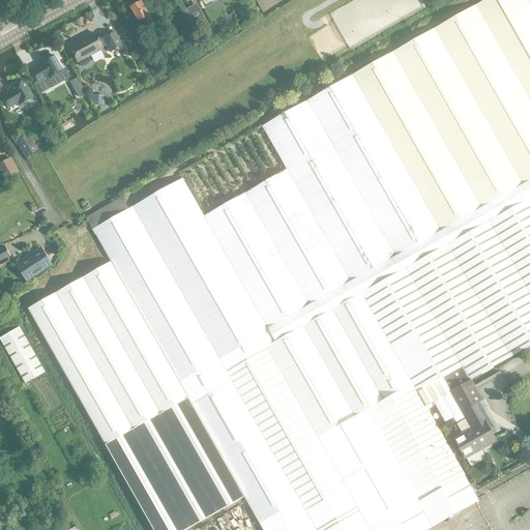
[(529,3),(528,0),(484,0),(353,75),(442,230),(480,208),(529,179),(529,3)]
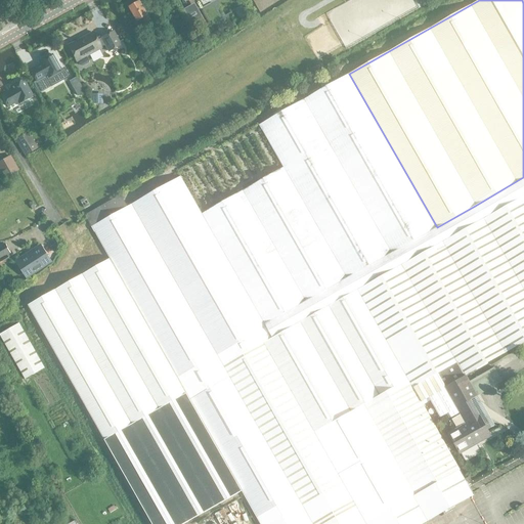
[(153,24),(140,1),(129,7),(137,22),(142,18),(147,27),(153,24)]
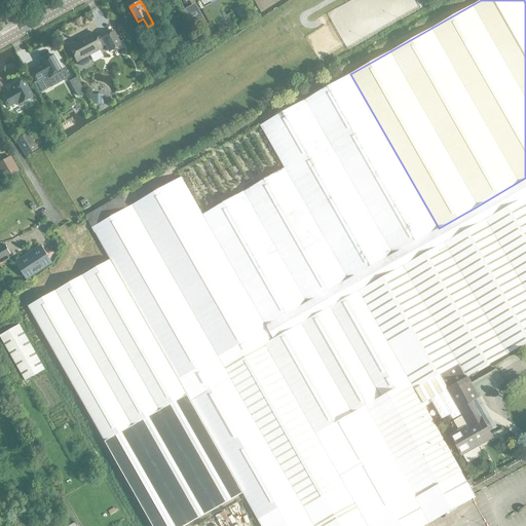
[(202,15),(192,21),(197,29),(207,24),(202,15)]
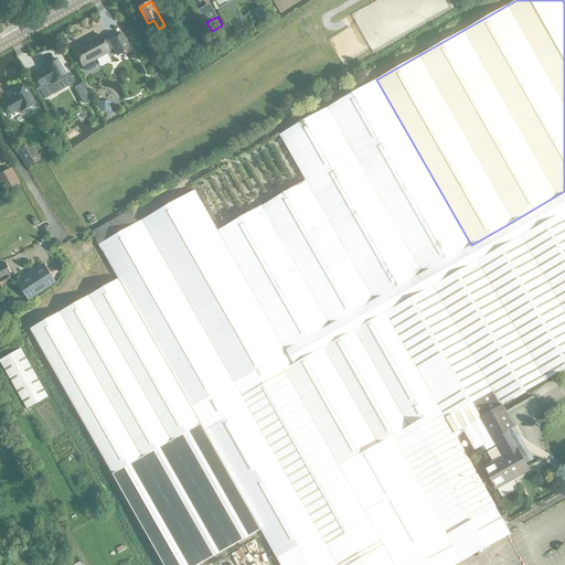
[(108,52),(108,51),(113,49),(117,55),(129,49),(121,34),(104,43),(99,35),(73,49),(82,66),(83,65),(86,71),(87,71),(94,67),(95,65),(93,61),(108,52)]
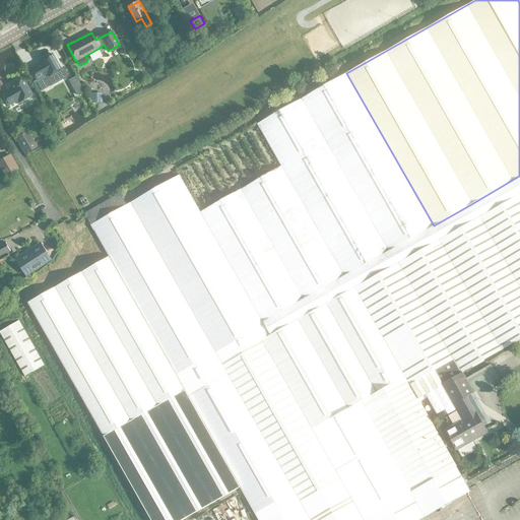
[(47,78),(59,71),(60,70),(51,54),(38,62),(40,64),(29,70),(36,81),(46,75),(47,78)]
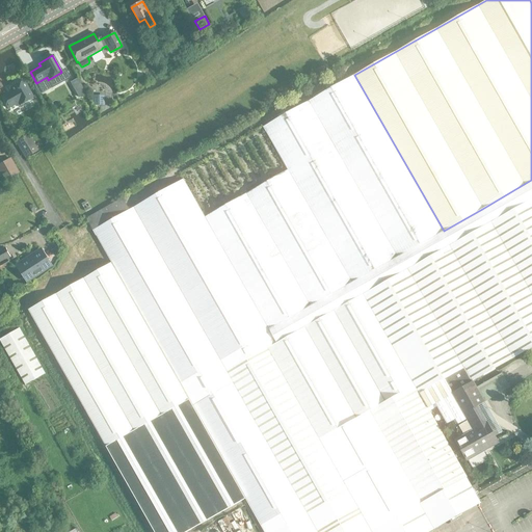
[(351,283),(354,281),(399,256),(444,231),(354,75),(263,127),(287,169),(351,283)]
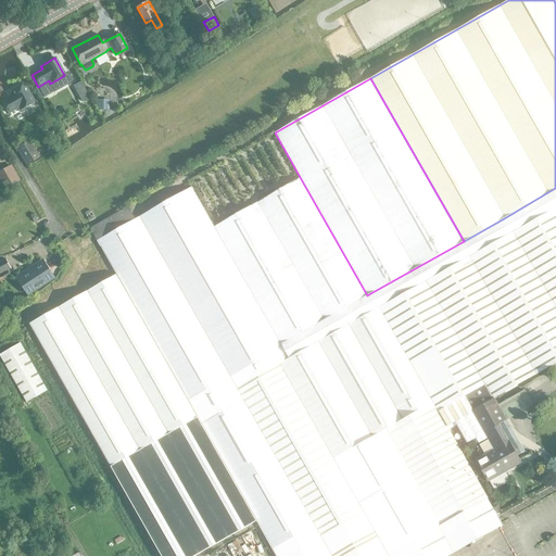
[(1,101),(8,114),(19,108),(20,110),(34,102),(24,85),(10,92),(12,96),(1,101)]
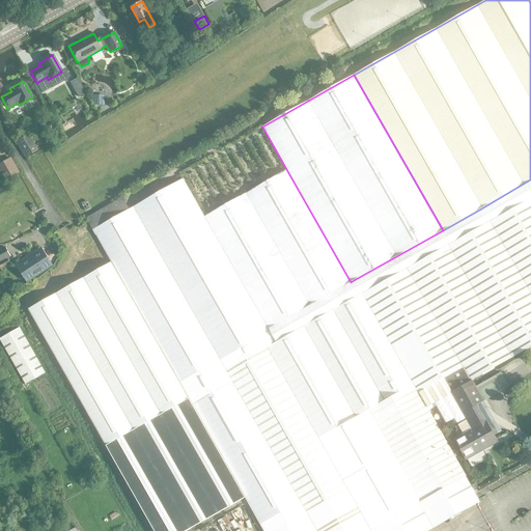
[(104,105),(104,94),(92,94),(92,105),(104,105)]
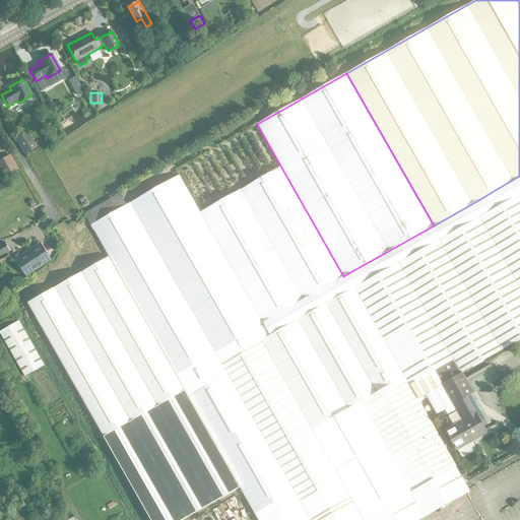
[(16,140),(24,154),(37,146),(34,141),(29,143),(24,135),(16,140)]
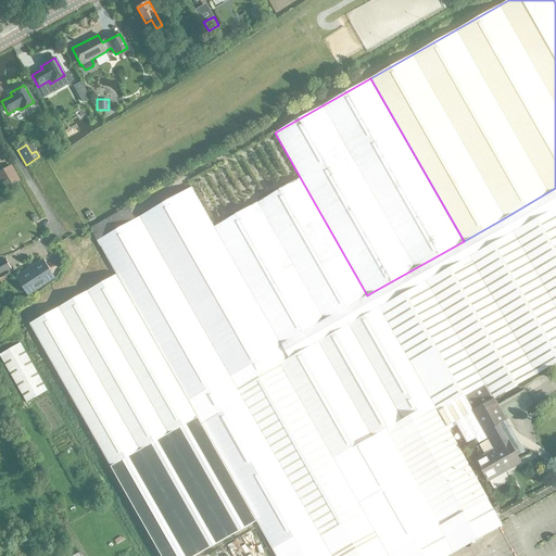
[(20,179),(11,165),(0,172),(0,173),(8,186),(20,179)]
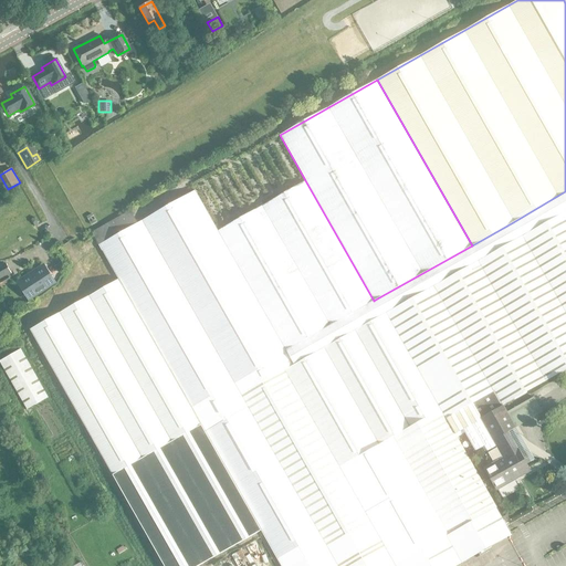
[(374,301),(305,180),(218,230),(286,350),(374,301)]
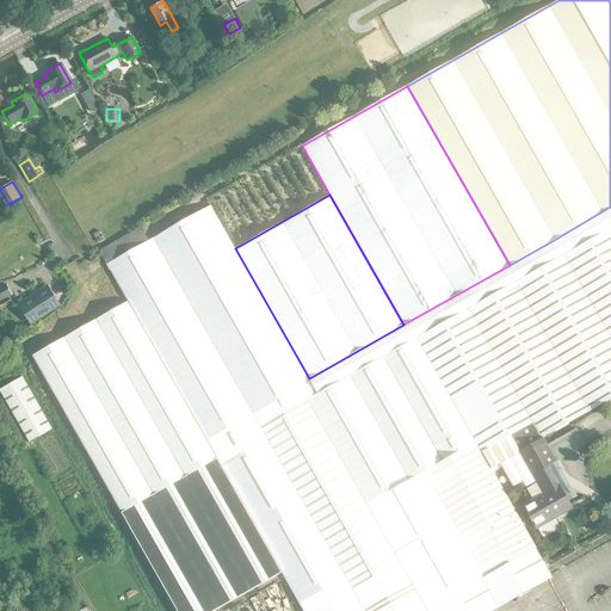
[(260,426),(307,400),(318,393),(309,378),(235,248),(210,205),(153,238),(229,372),(253,414),(260,426)]
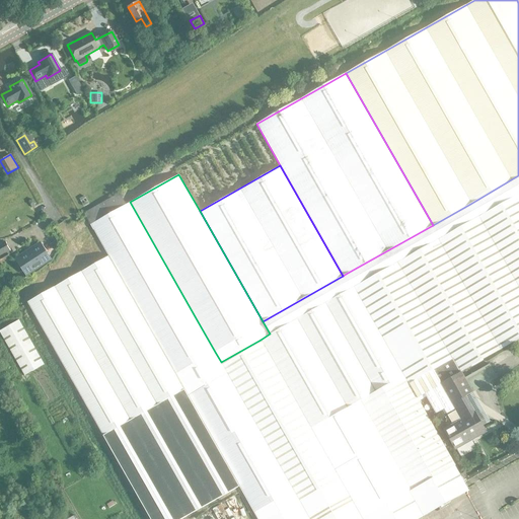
[(518,175),(470,204),(518,289),(518,175)]
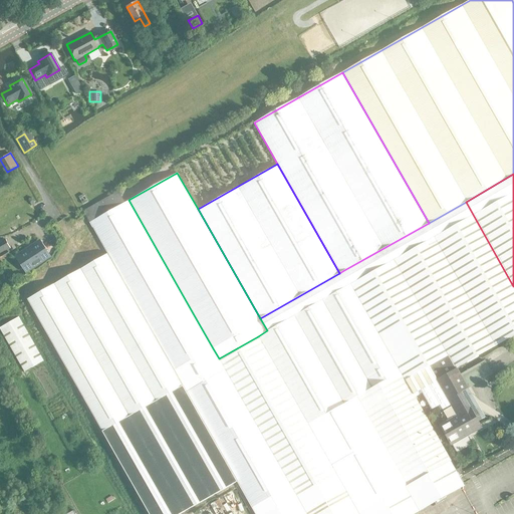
[(174,370),(196,358),(213,348),(193,313),(129,200),(89,223),(106,252),(174,370)]
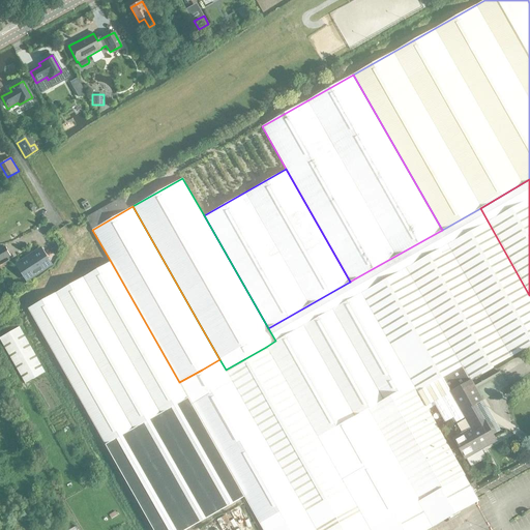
[(462,366),(470,381),(471,381),(472,381),(529,347),(529,295),(480,208),(442,230),(398,255),(462,366)]
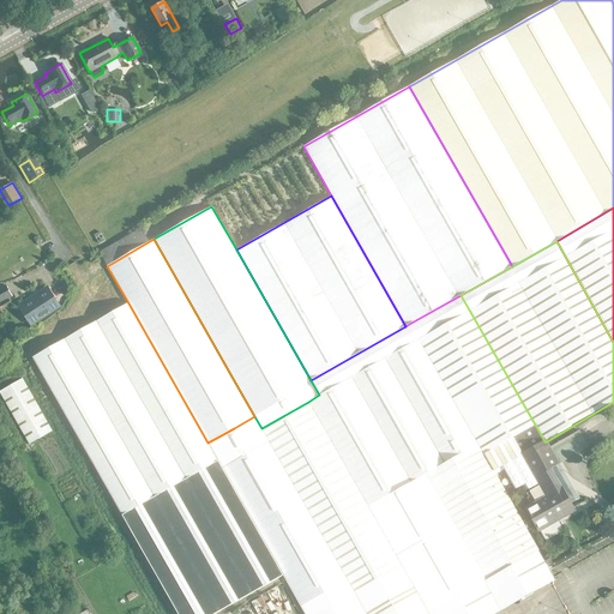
[(66,284),(59,289),(62,296),(71,293),(66,284)]
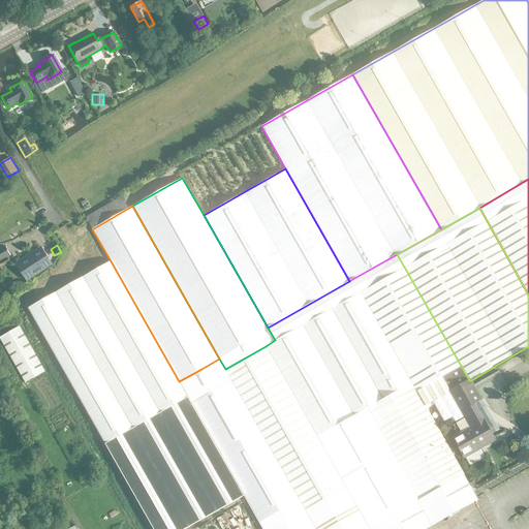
[(0,260),(11,254),(6,246),(0,249),(0,260)]
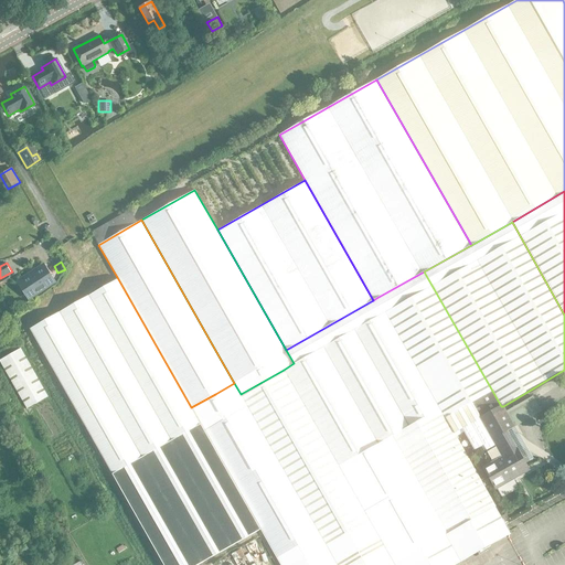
[(45,267),(22,281),(32,297),(55,283),(45,267)]
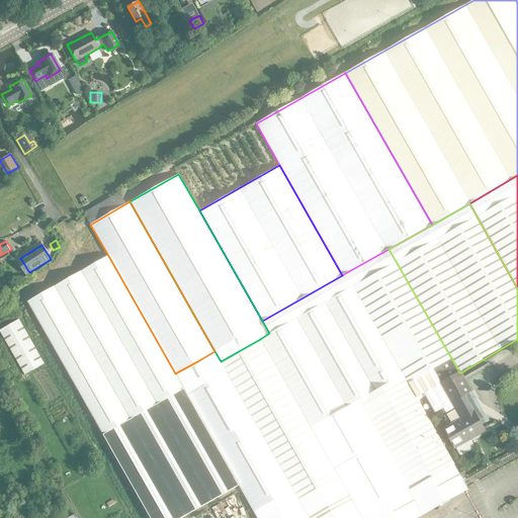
[(389,249),(345,273),(408,383),(451,358),(389,249)]
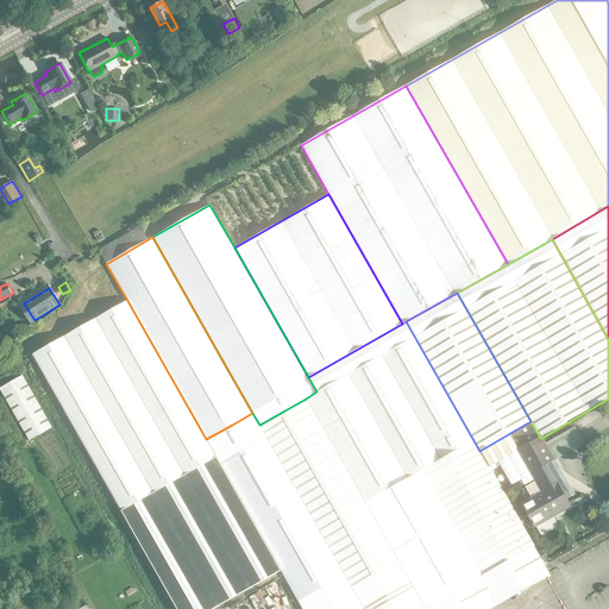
[(31,353),(120,509),(214,456),(206,439),(126,299),(31,353)]
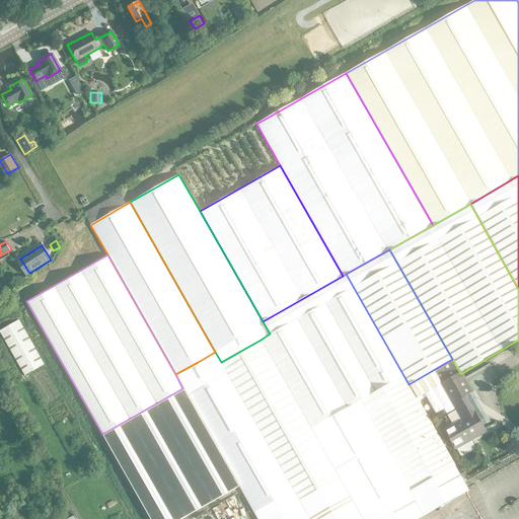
[(409,384),(346,274),(343,276),(263,321),(270,334),(261,340),(363,518),(413,490),(455,465),(409,384)]
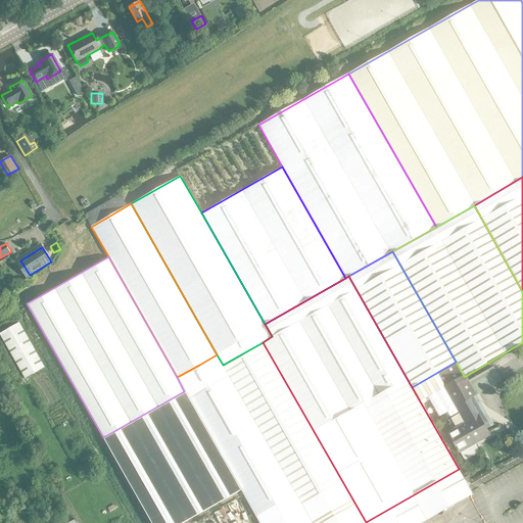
[(0,336),(25,378),(44,367),(18,323),(0,333),(0,336)]
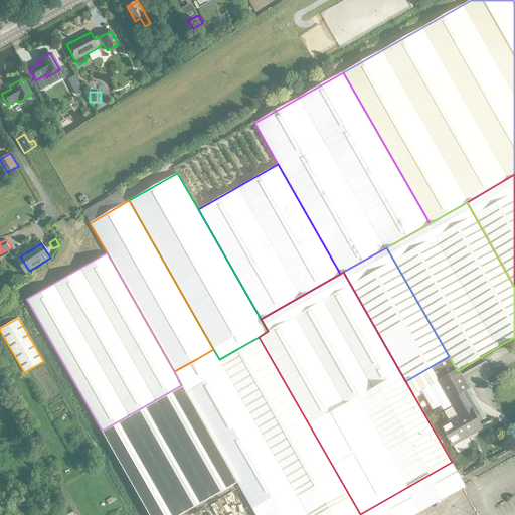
[(174,371),(181,385),(237,483),(254,514),(357,514),(360,514),(259,337),(219,359),(213,349),(196,359),(174,371)]
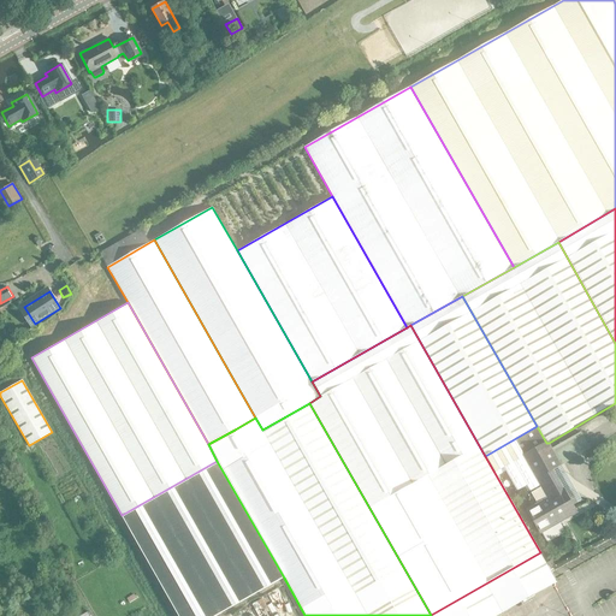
[(485,456),(496,473),(504,468),(517,491),(527,486),(529,491),(539,486),(546,498),(526,509),(539,532),(574,511),(575,511),(552,471),(561,466),(548,443),(546,443),(537,426),(485,456)]
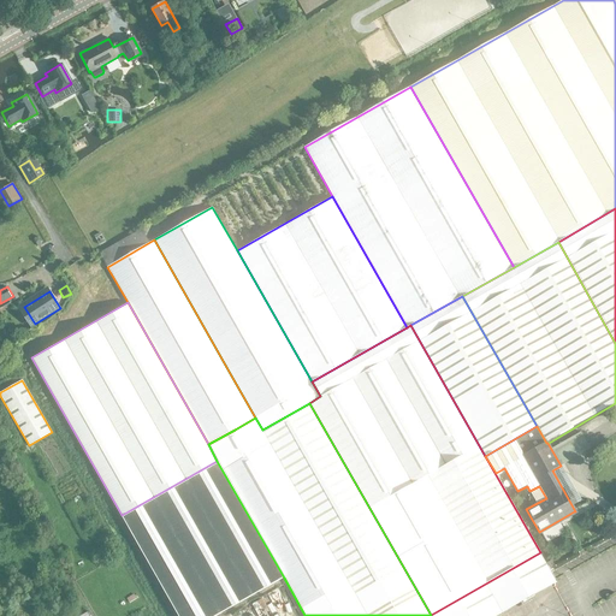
[(217,461),(122,515),(178,615),(215,615),(284,578),(217,461)]
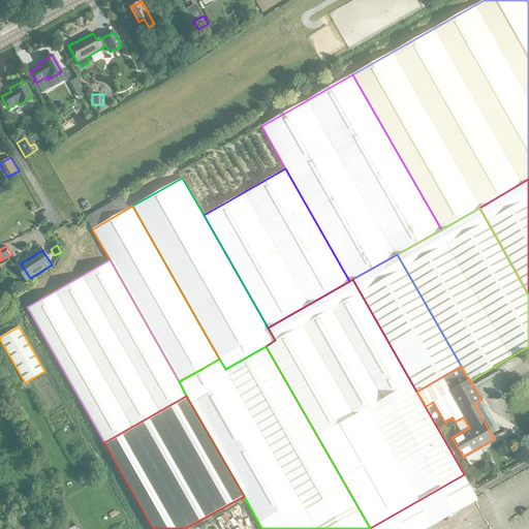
[(421,499),(435,524),(478,500),(464,474),(421,499)]
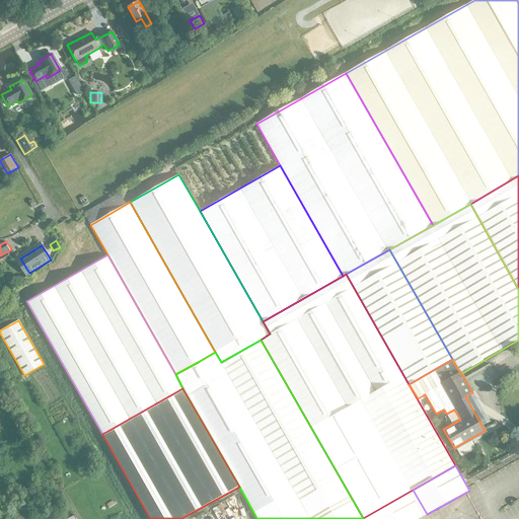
[(418,518),(427,514),(413,490),(363,518),(360,518),(418,518)]
